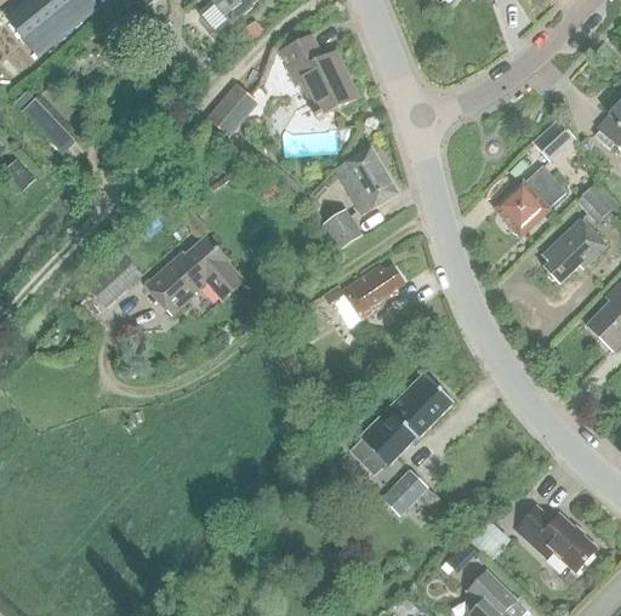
[(43,50),(103,0),(36,0),(16,17),(43,50)]
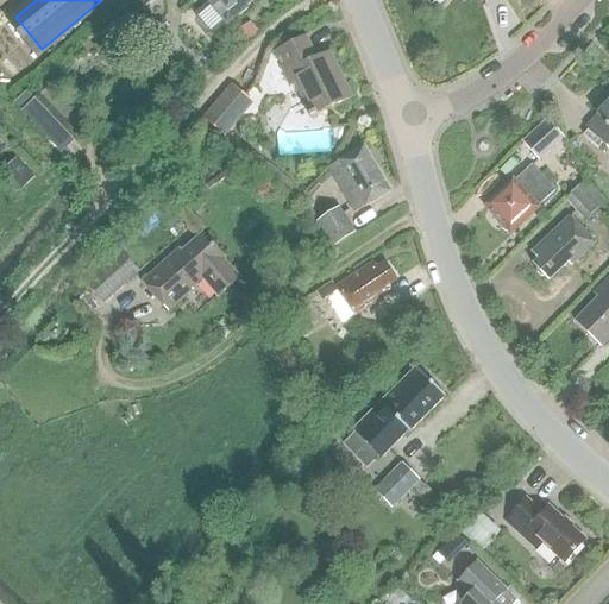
[(200,0),(196,2),(195,4),(195,10),(207,25),(214,25),(224,17),(227,21),(248,5),(246,2),(249,0),(136,0),(142,7),(150,0),(200,0)]
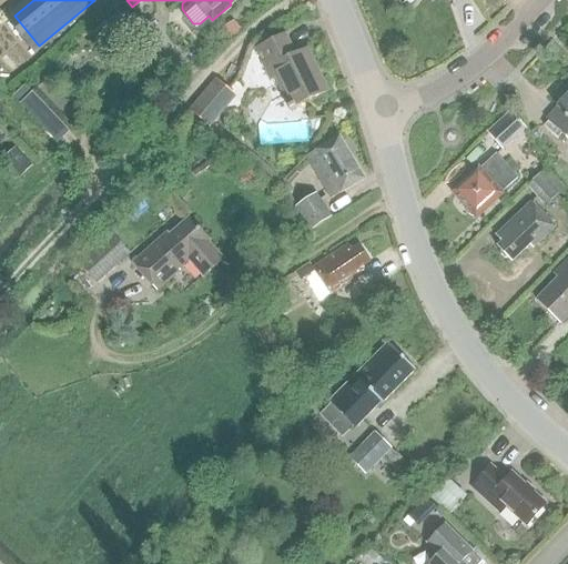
[(326,88),(306,46),(294,51),(284,31),(255,46),(270,76),(279,71),(293,100),(287,103),(288,108),(295,104),(294,103),(326,88)]
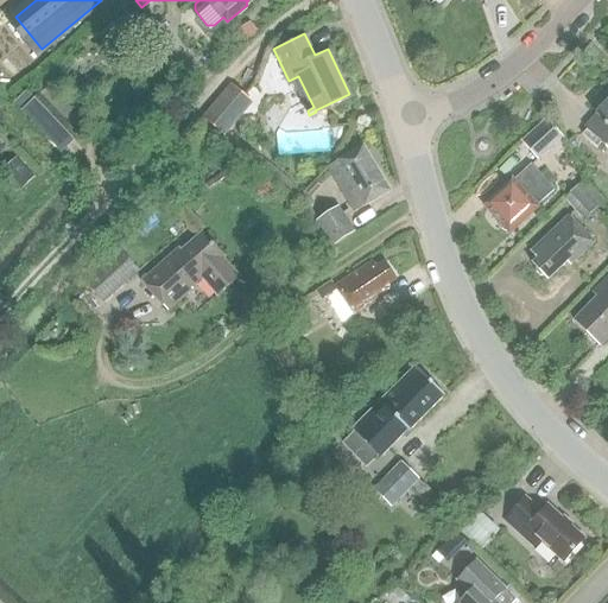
[(51,81),(19,109),(57,151),(78,132),(62,114),(73,105),(51,81)]
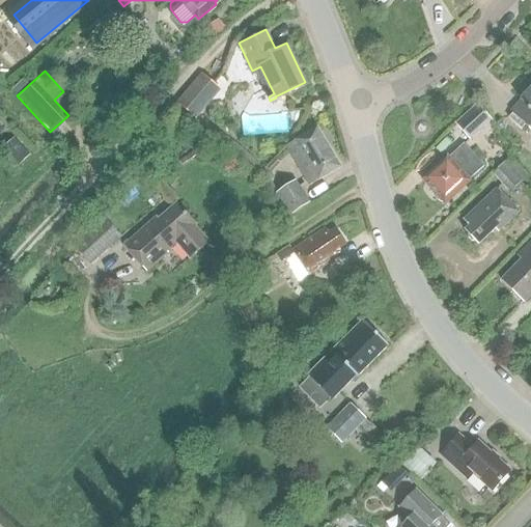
[(219,86),(200,71),(176,101),(195,115),(219,86)]
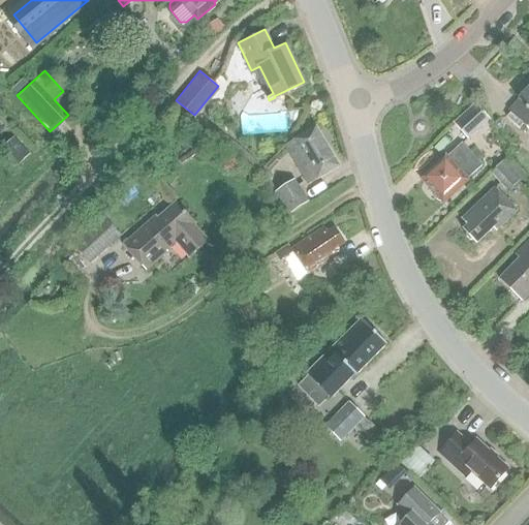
[(528,82),(516,98),(504,110),(520,123),(528,131),(528,82)]
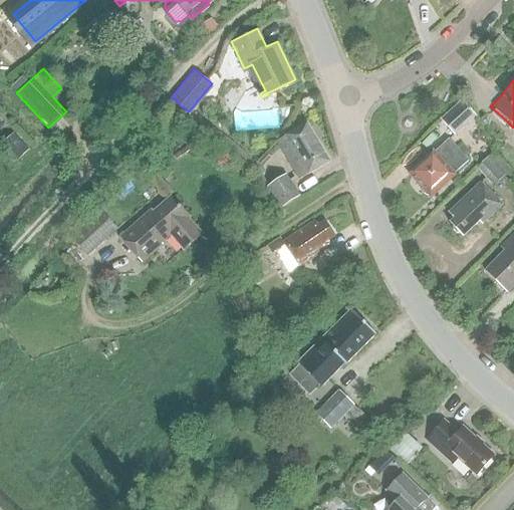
[(461,97),(440,115),(454,132),(476,113),(461,97)]
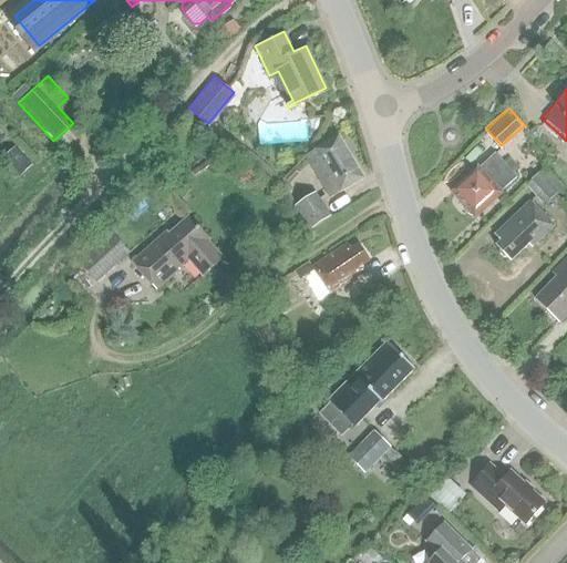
[(362,175),(338,133),(305,152),(329,195),(362,175)]
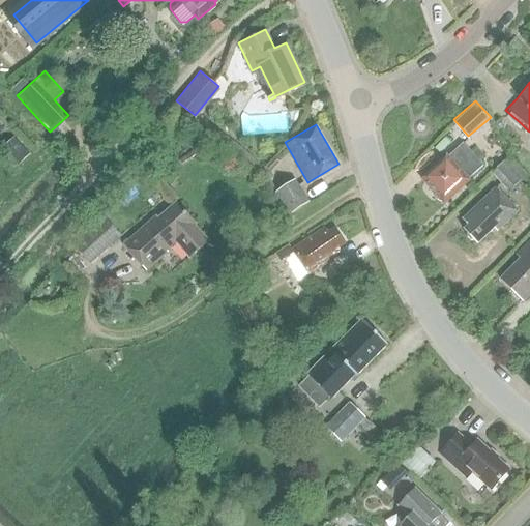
[(3,144),(20,162),(30,151),(13,135),(3,144)]
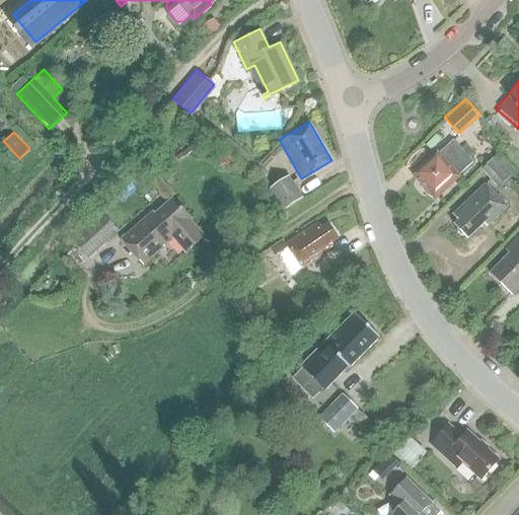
[(472,159),(453,138),(438,151),(436,149),(412,172),(434,197),(458,174),(457,172),(472,159)]
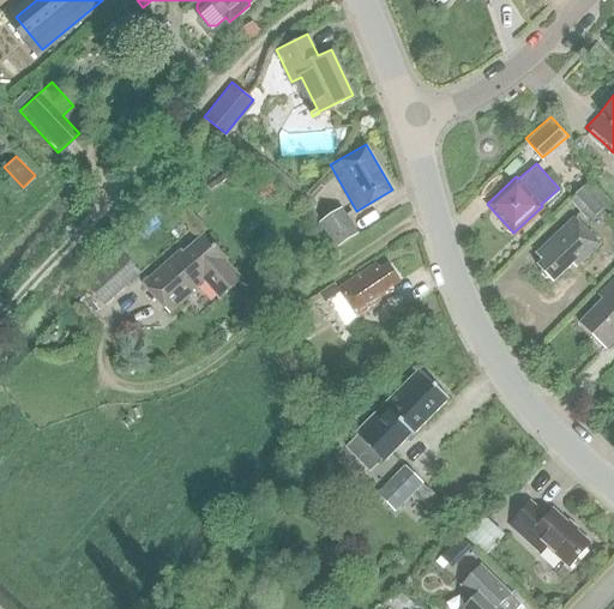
[(590,176),(569,196),(588,217),(609,198),(590,176)]
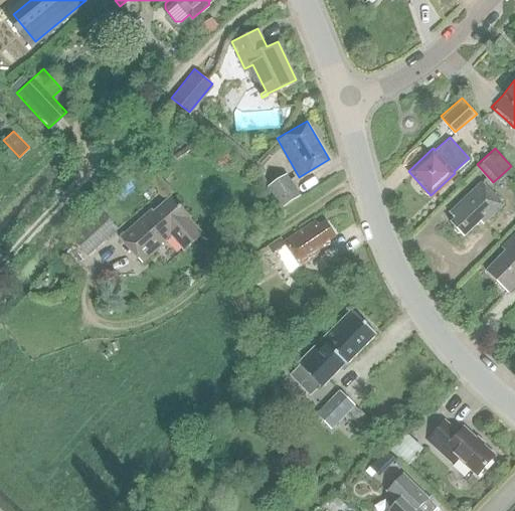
[(300,193),(286,172),(267,185),(281,206),(300,193)]
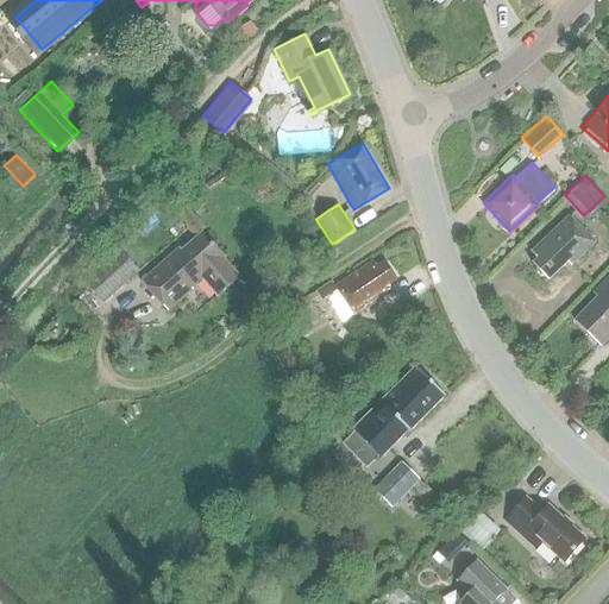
[(594,239),(569,212),(531,249),(537,256),(532,260),(547,276),(566,258),(570,262),(594,239)]
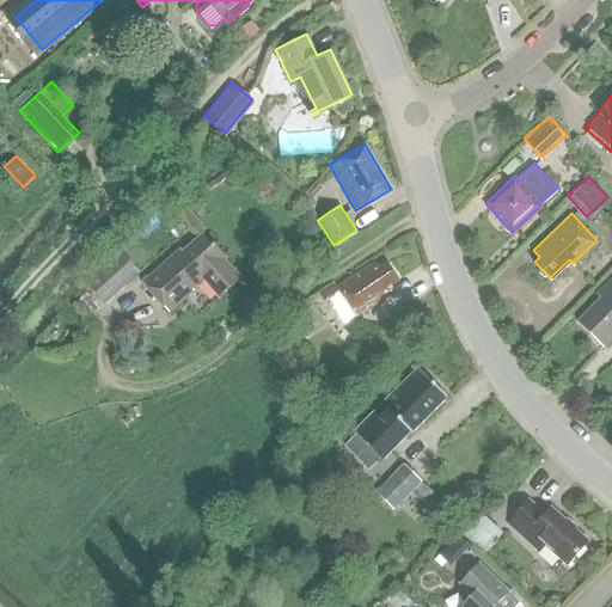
[(191,286),(202,277),(218,295),(242,275),(203,231),(183,249),(179,245),(141,280),(167,310),(193,287),(191,286)]
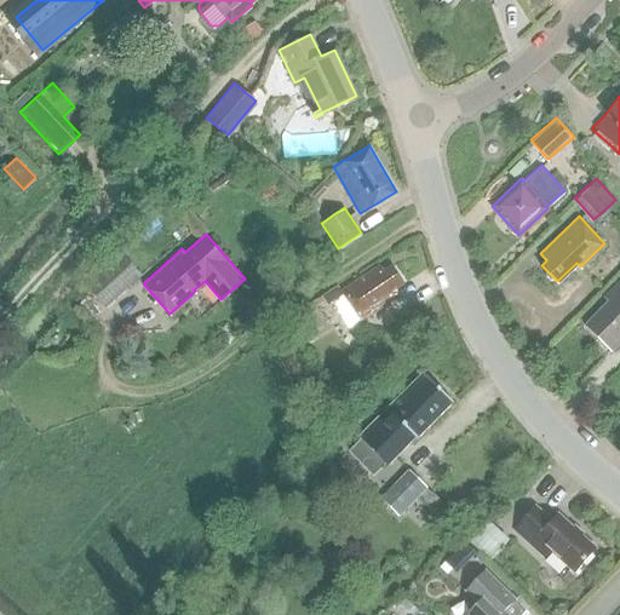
[(107,305),(138,275),(143,271),(121,248),(86,282),(107,305)]
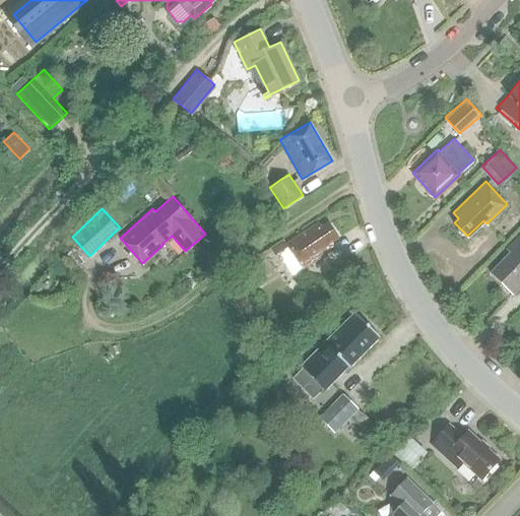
[(302,266),(303,267),(334,246),(331,241),(338,236),(328,220),(321,226),(318,220),(285,242),(286,243),(276,249),(293,272),(302,266)]
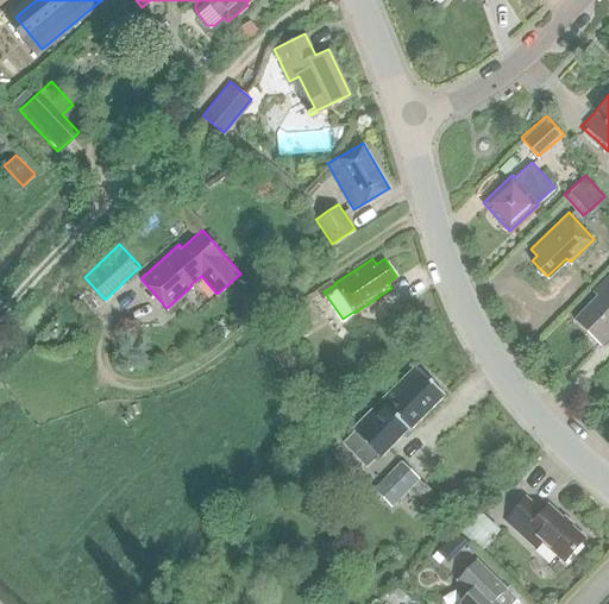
[(608,272),(592,290),(597,295),(575,318),(601,343),(608,333),(608,272)]
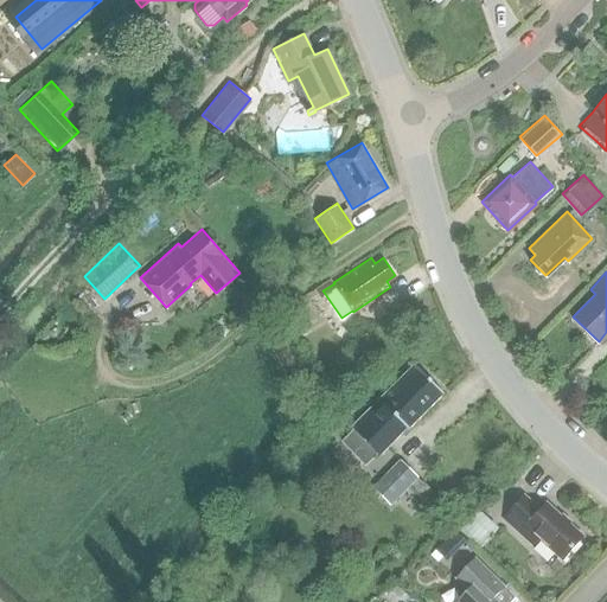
[(407,427),(442,390),(414,363),(393,384),(391,383),(377,398),(378,398),(351,424),(378,453),(404,426),(407,427)]
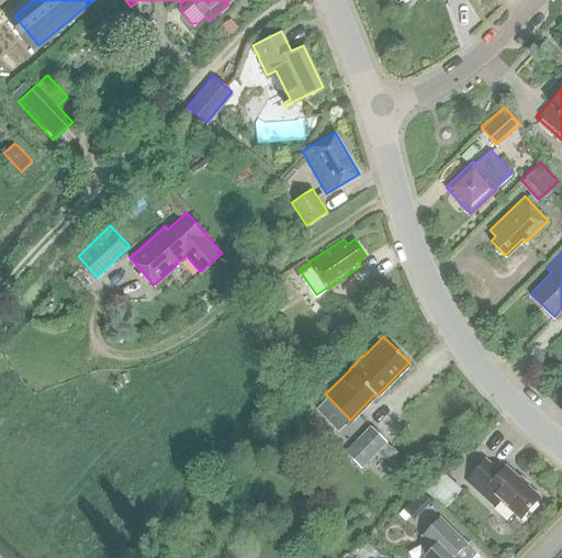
[(120,383),(116,379),(110,382),(113,388),(120,383)]
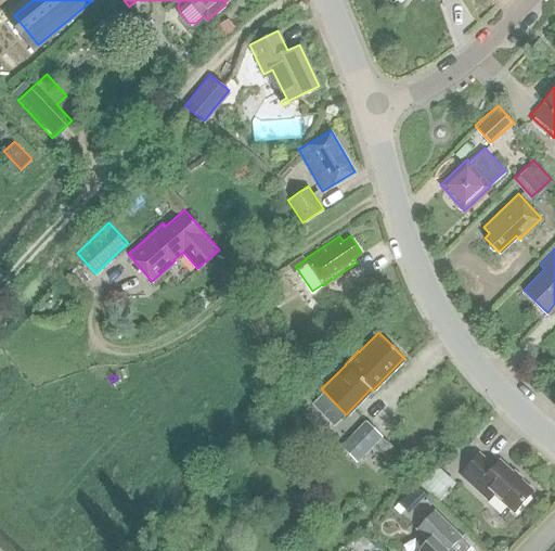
[(363,421),(339,446),(357,462),(381,436),(363,421)]
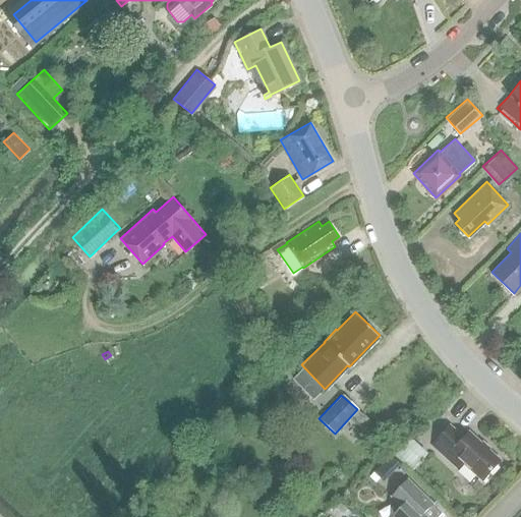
[(449,423),(431,443),(458,466),(463,461),(482,478),(501,459),(468,429),(463,436),(449,423)]
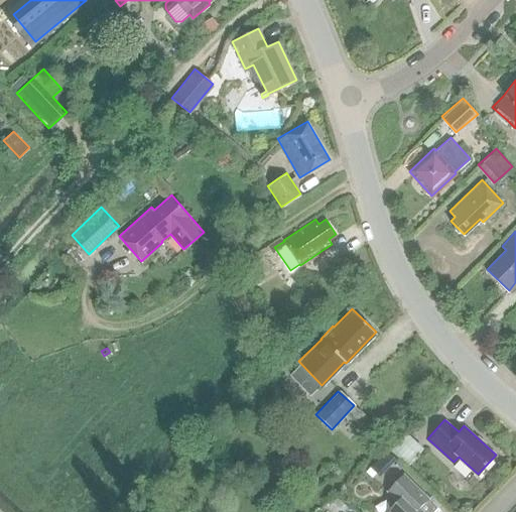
[(392,445),(410,462),(425,445),(407,429),(392,445)]
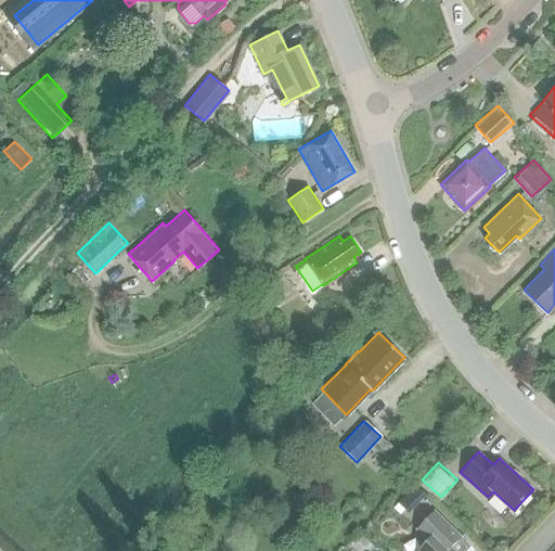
[(408,492),(397,504),(407,514),(418,502),(408,492)]
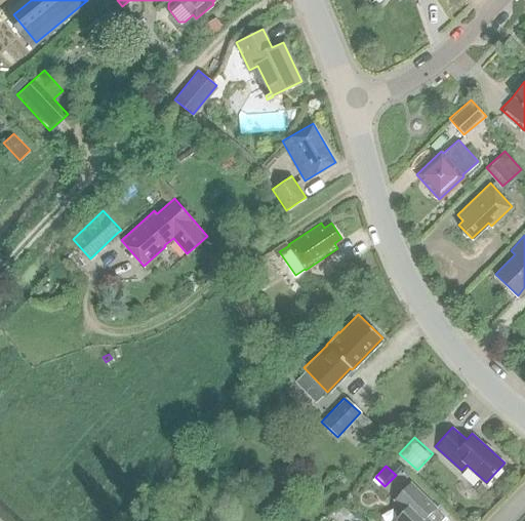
[(432,520),(427,515),(436,506),(410,481),(394,498),(404,509),(392,520),(432,520)]
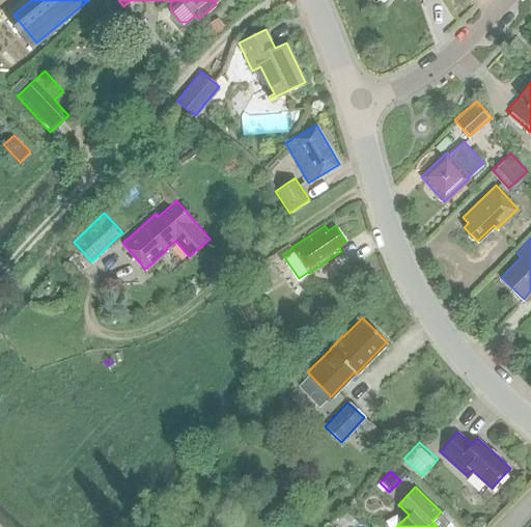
[(350,512),(345,517),(353,525),(358,521),(350,512)]
